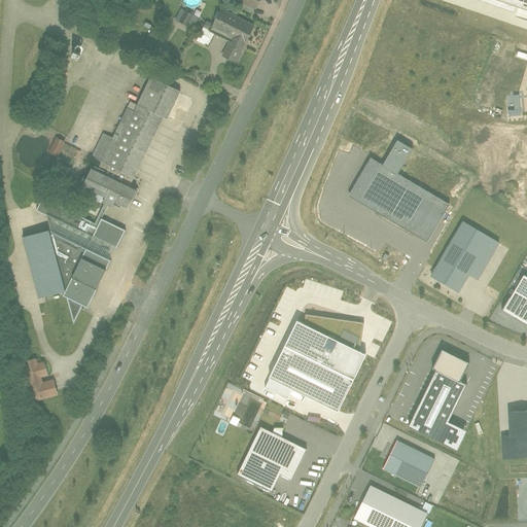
[(526,0),(496,0),(526,10),(526,0)]
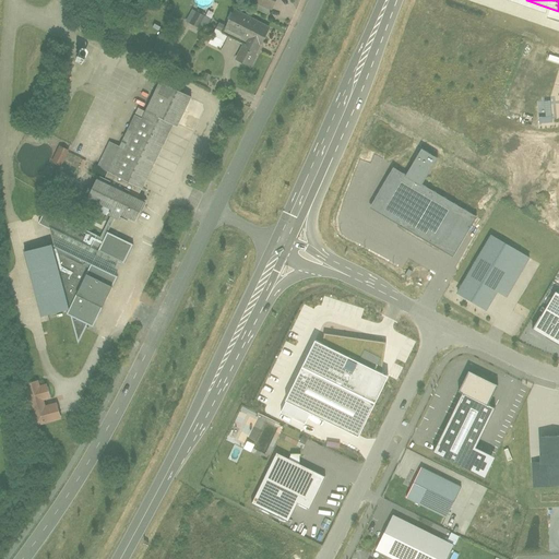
[(193,9),(187,21),(205,31),(212,19),(193,9)]
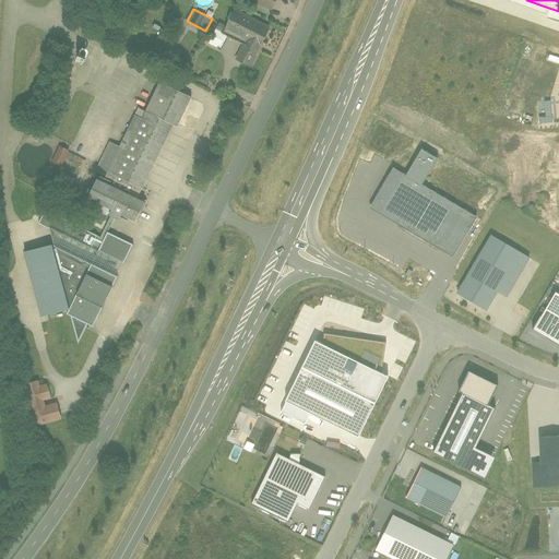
[(210,44),(221,49),(229,32),(246,40),(237,59),(251,66),(270,28),(234,11),(227,25),(219,22),(210,44)]
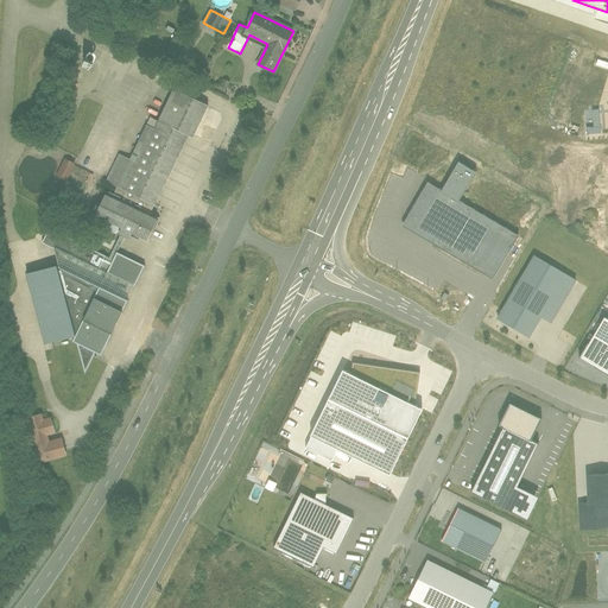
[(189,70),(197,55),(184,48),(176,63),(189,70)]
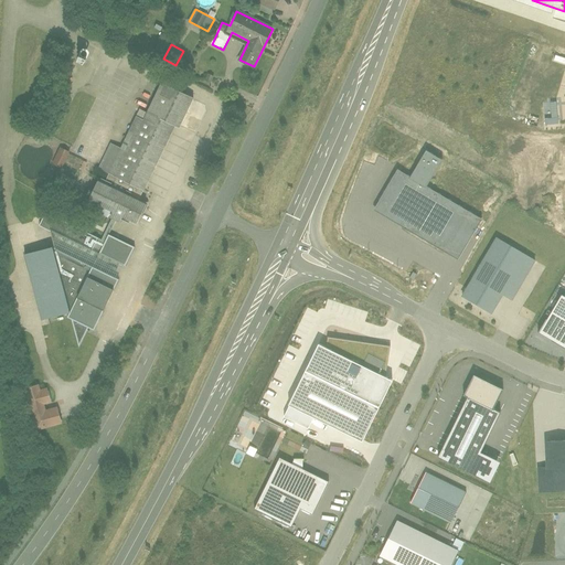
[(146,202),(141,200),(176,128),(181,130),(193,105),(158,88),(141,125),(134,120),(104,182),(98,180),(85,208),(132,230),(146,202)]
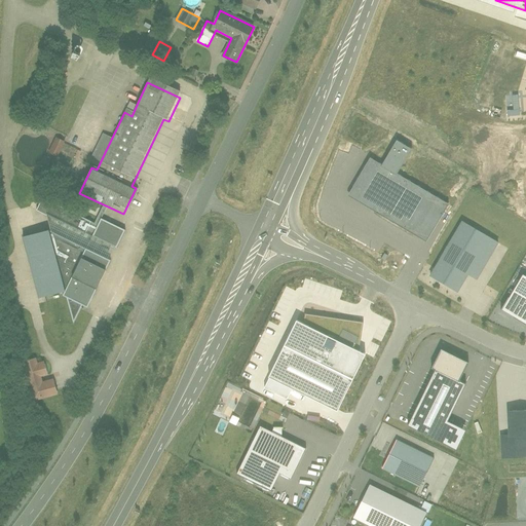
[(513,110),(508,111),(509,116),(520,115),(518,96),(512,96),(513,110)]
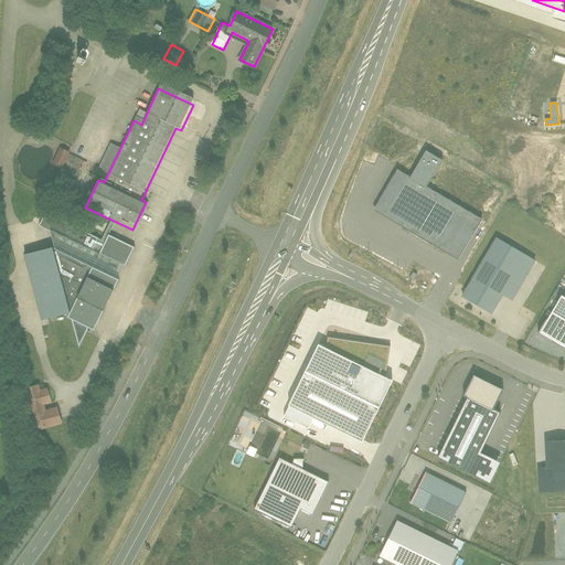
[(458,260),(482,220),(428,188),(443,162),(426,152),(409,178),(397,171),(374,211),(458,260)]
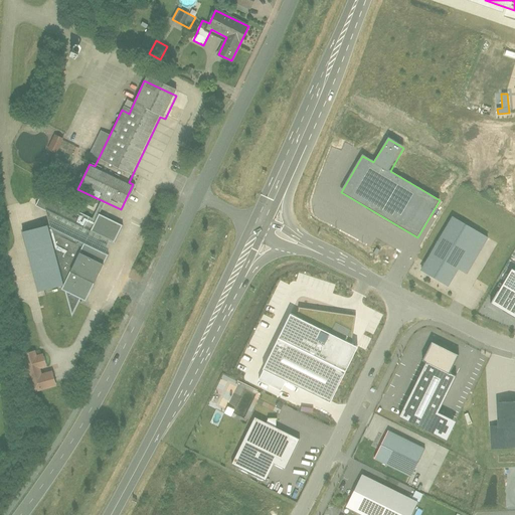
[(49,226),(70,318),(79,301),(84,303),(113,242),(91,232),(97,220),(43,195),(46,209),(49,226)]
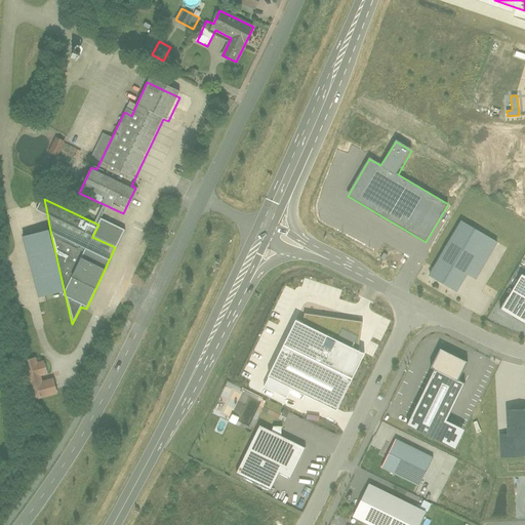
[(460,225),(431,275),(456,289),(467,273),(477,279),(496,245),(460,225)]
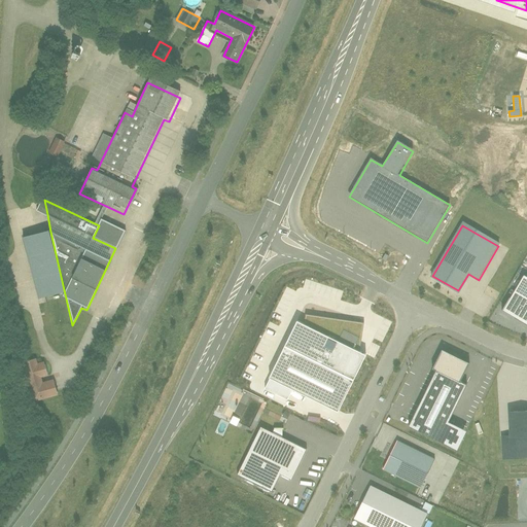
[(526,276),(525,275),(503,310),(526,323),(526,276)]
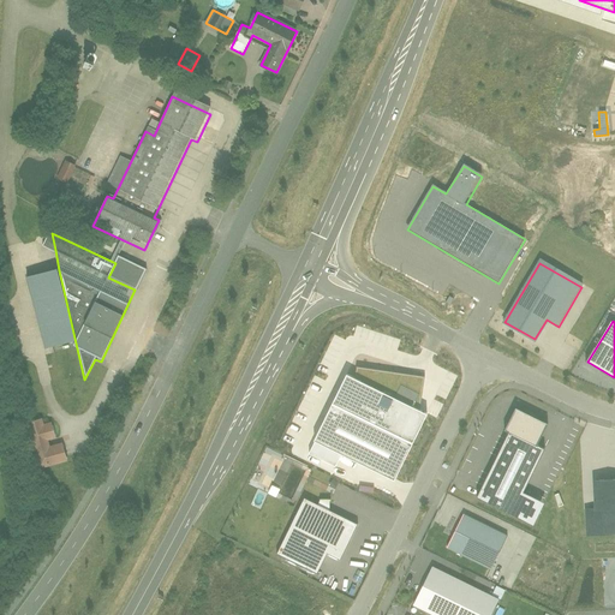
[(346,375),(314,441),(395,481),(428,415),(421,411),(425,377),(357,368),(354,380),(346,375)]
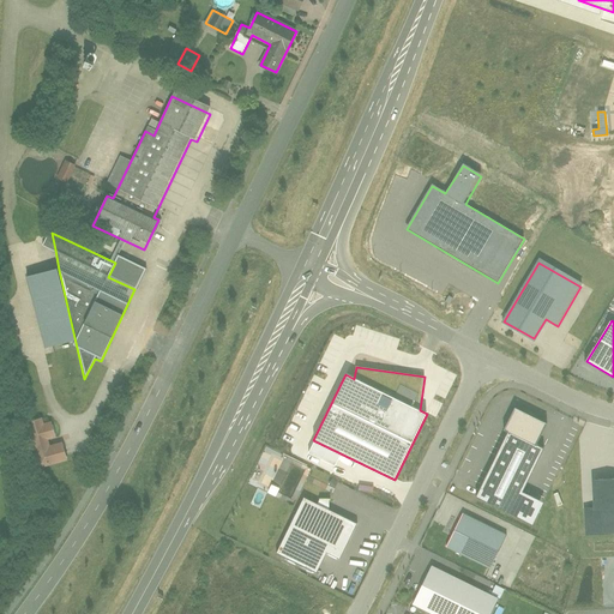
[(476,498),(533,527),(543,504),(524,494),(546,450),(536,445),(546,425),(515,410),(505,431),(509,432),(476,498)]
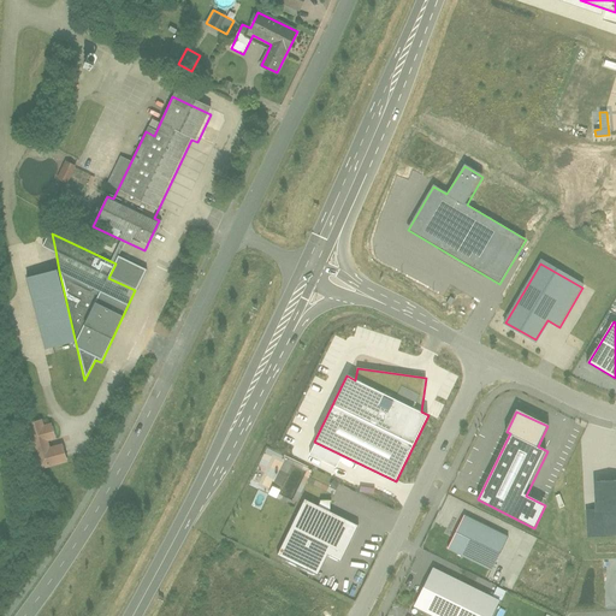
[(54,426),(46,427),(45,422),(30,426),(41,471),(70,463),(65,445),(52,449),(51,443),(58,442),(54,426)]
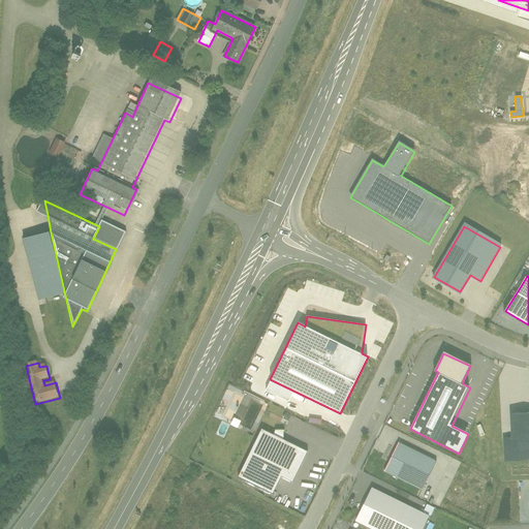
[(528,416),(511,417),(514,441),(503,441),(504,465),(528,463),(528,416)]
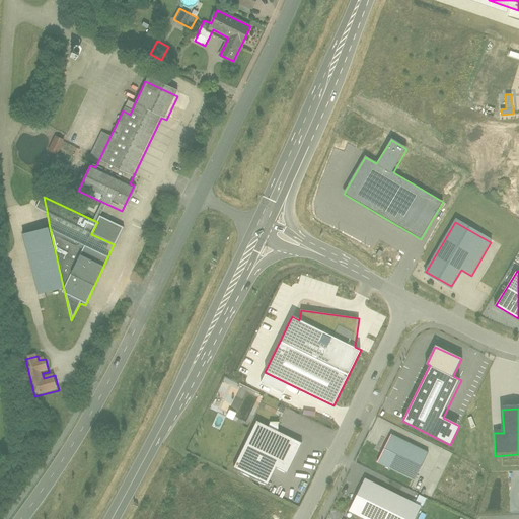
[(255,426),(234,471),(268,488),(276,471),(286,475),(300,446),(255,426)]
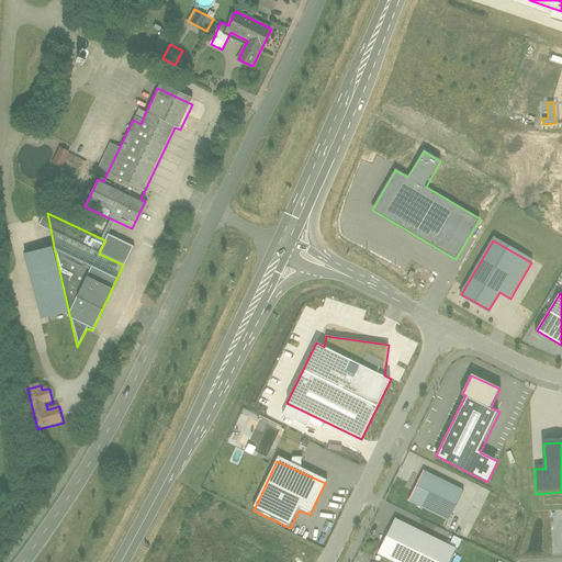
[(462,491),(422,473),(408,503),(450,520),(462,491)]
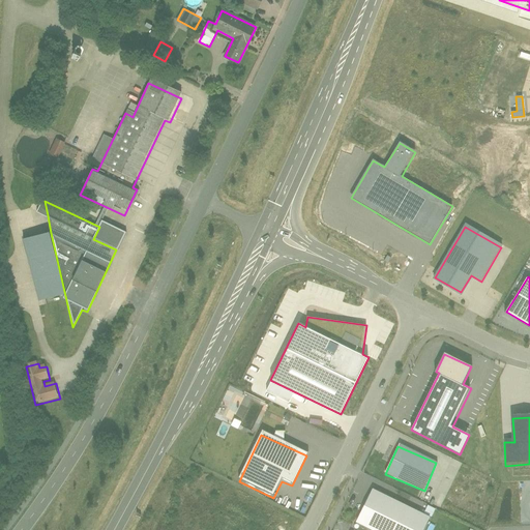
[(378,529),(425,529),(434,516),(394,496),(375,487),(372,493),(363,512),(359,521),(378,529)]
